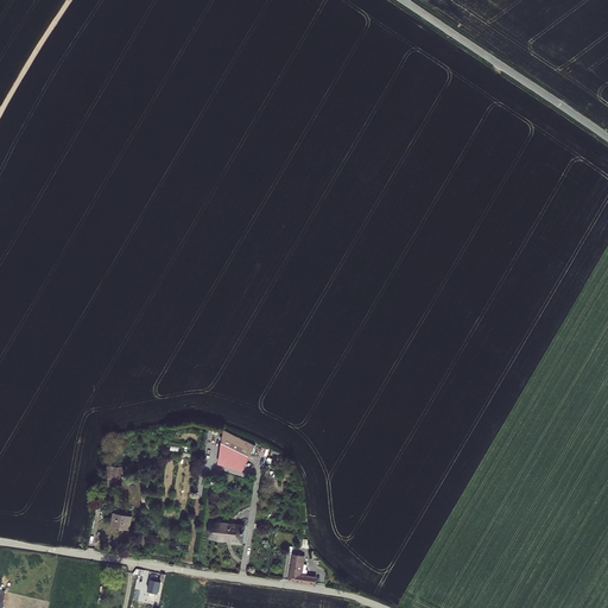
[(221,451),(219,463),(244,472),(255,445),(225,429),(221,451)]
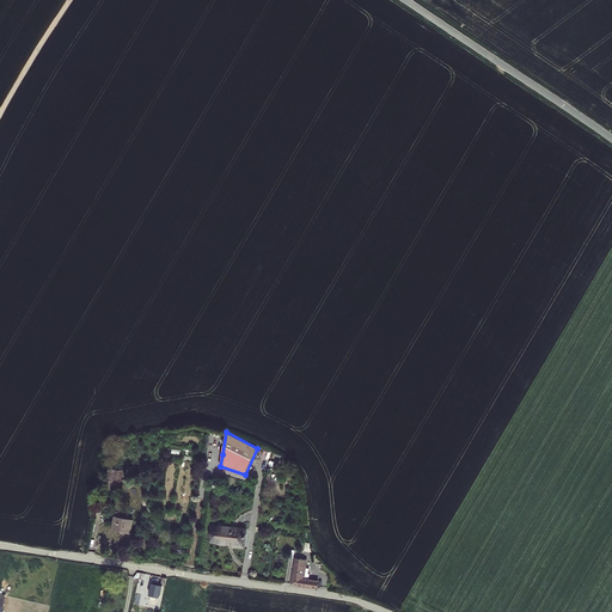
[(120,471),(109,470),(105,488),(116,490),(120,471)]
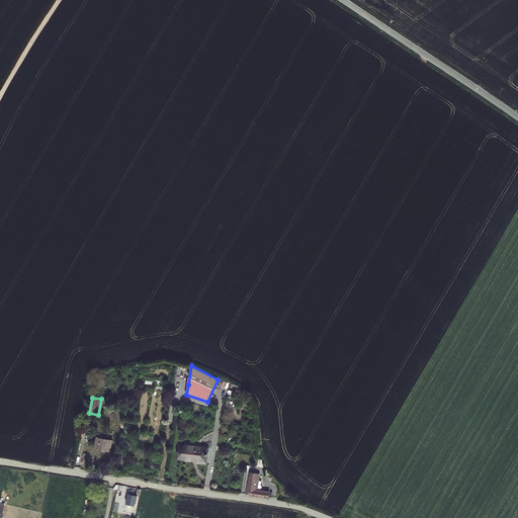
[(113,440),(97,437),(95,448),(103,450),(111,451),(113,440)]
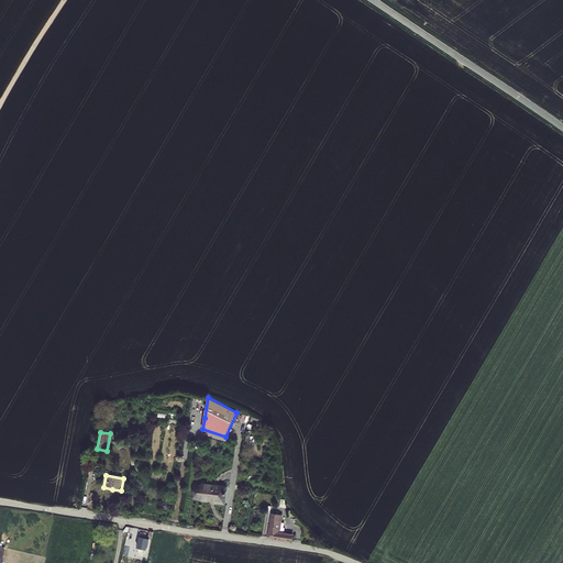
[(224,489),(212,488),(212,486),(200,485),(199,487),(195,486),(194,497),(198,497),(198,499),(210,500),(211,499),(213,500),(213,503),(218,503),(223,504),(224,489)]
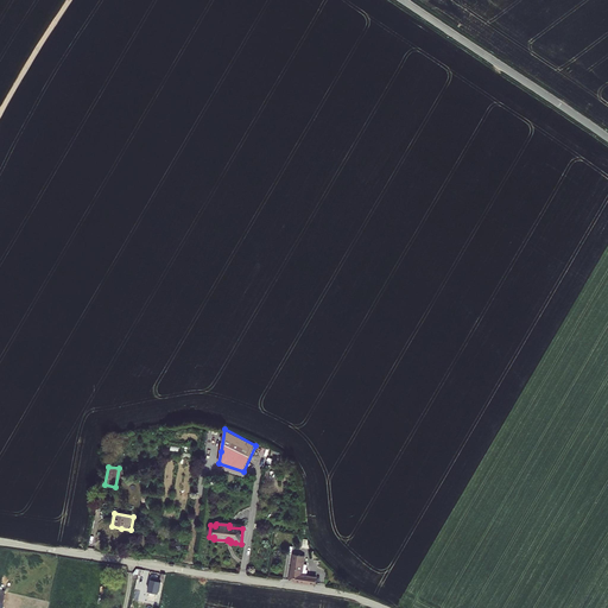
[(304,564),(305,556),(298,555),(298,556),(295,581),(305,583),(315,584),(316,577),(308,576),(308,570),(306,570),(308,564),(304,564)]
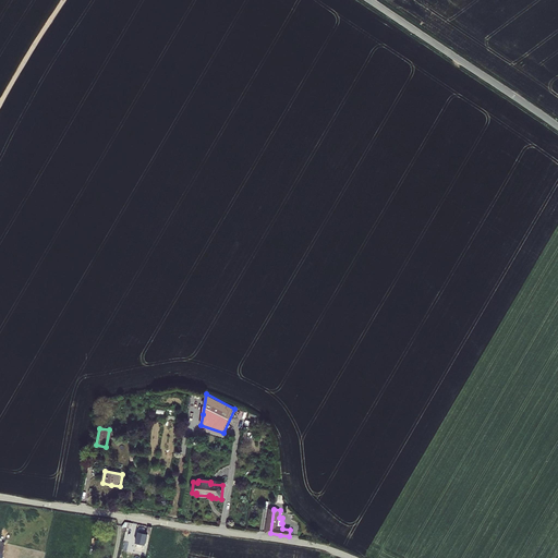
[(147,533),(138,532),(134,552),(140,553),(142,543),(146,544),(147,534),(150,535),(153,526),(148,526),(148,530),(147,533)]
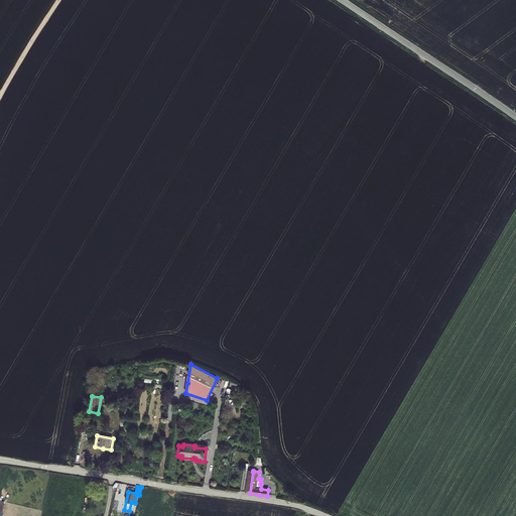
All buildings are outlined.
